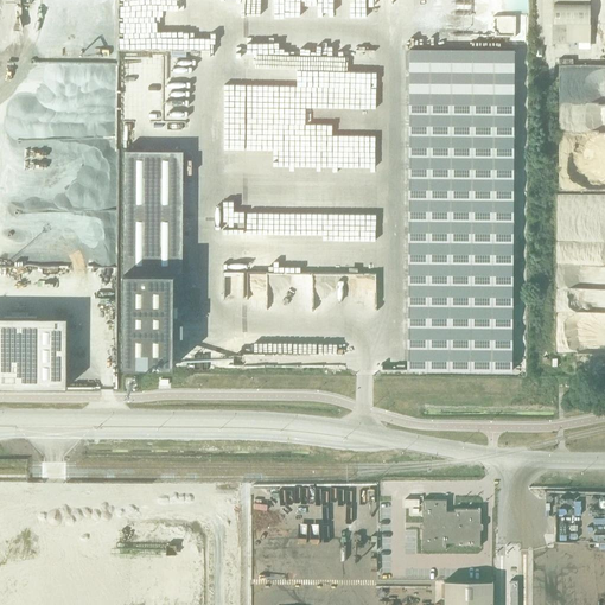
[(565,43),(590,43),(590,5),(553,5),(552,39),(560,39),(560,31),(555,31),(555,26),(565,26),(565,43)]
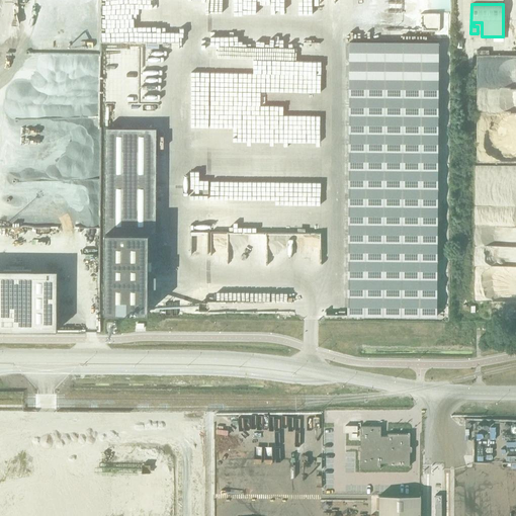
[(154,249),(155,130),(104,130),(103,314),(147,314),(147,249),(154,249)]
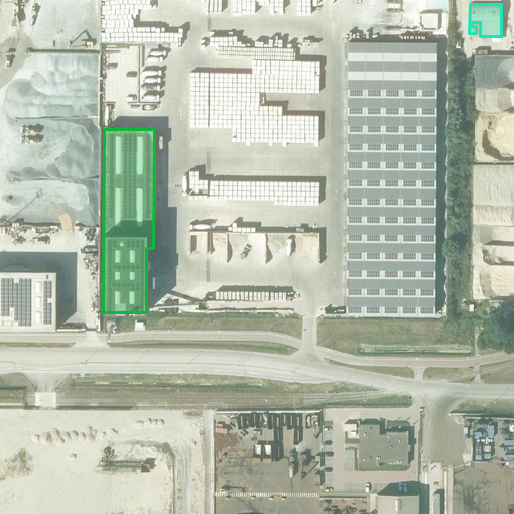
[(58,208),(43,209),(43,221),(58,220),(58,208)]
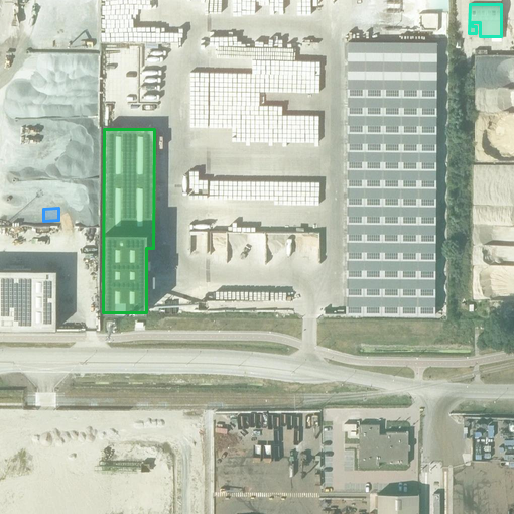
[(0,331),(55,332),(55,270),(0,269),(0,331)]
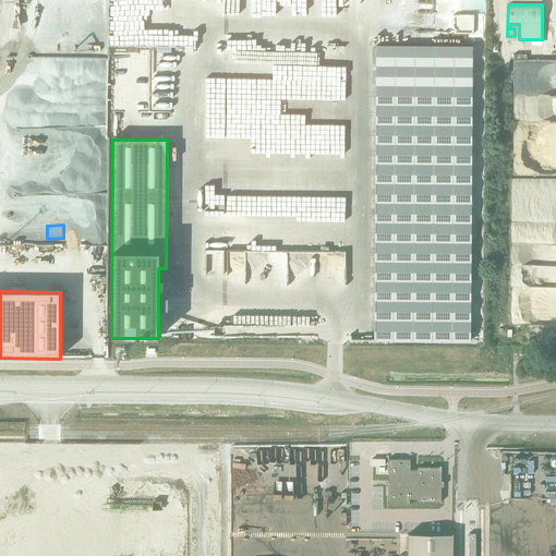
[(471,347),(472,321),(406,319),(406,346),(471,347)]
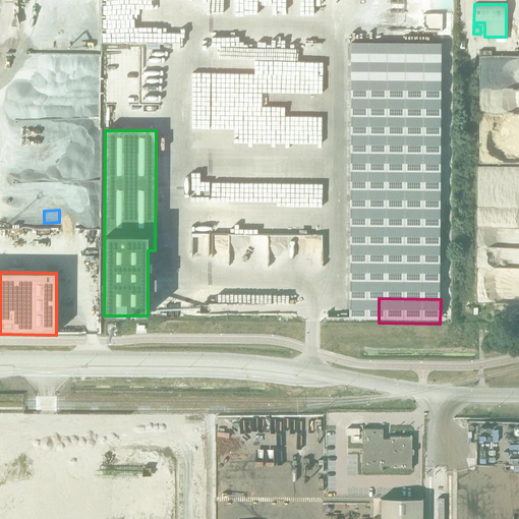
[(410,471),(410,451),(410,439),(388,438),(388,441),(381,441),(382,430),(361,430),(360,472),(381,473),(381,468),(388,468),(388,470),(410,471)]
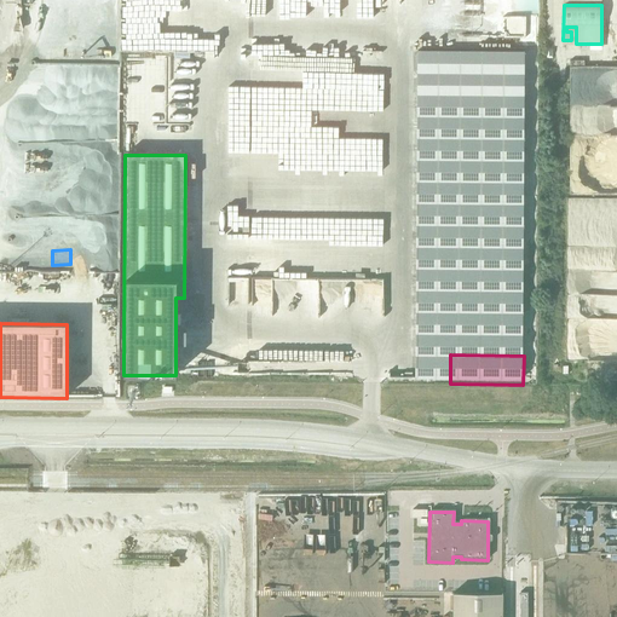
[(500,616),(501,595),(451,594),(450,616),(500,616)]
